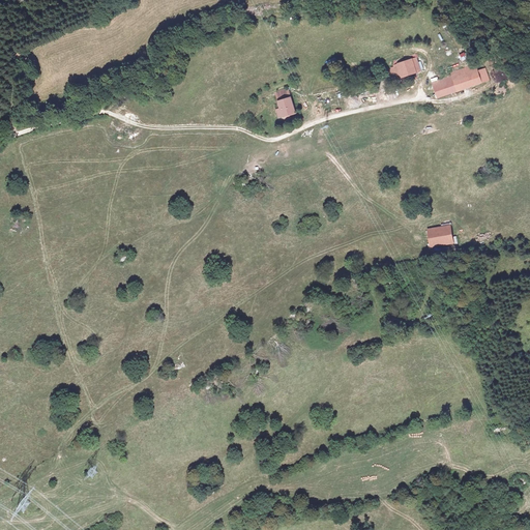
[(394,65),(418,58),(417,54),(395,61),(394,65)]
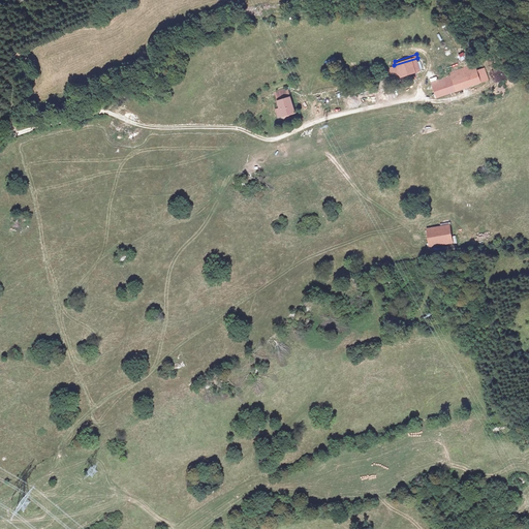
[(417,58),(394,65),(398,79),(422,72),(417,58)]
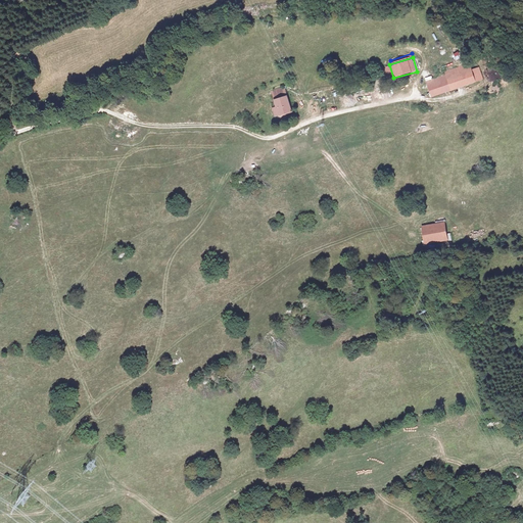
[(427,83),(431,98),(483,82),(479,69),(472,73),(470,66),(445,74),(446,77),(427,83)]
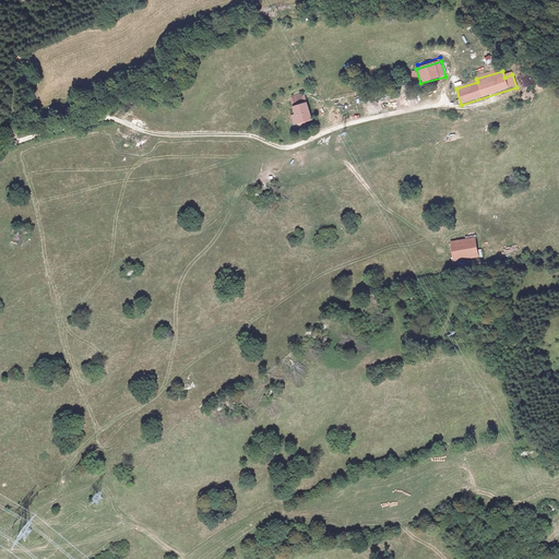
[(305,95),(292,99),(295,113),(290,114),(293,122),(299,121),(300,125),(306,123),(305,119),(311,117),(305,95)]
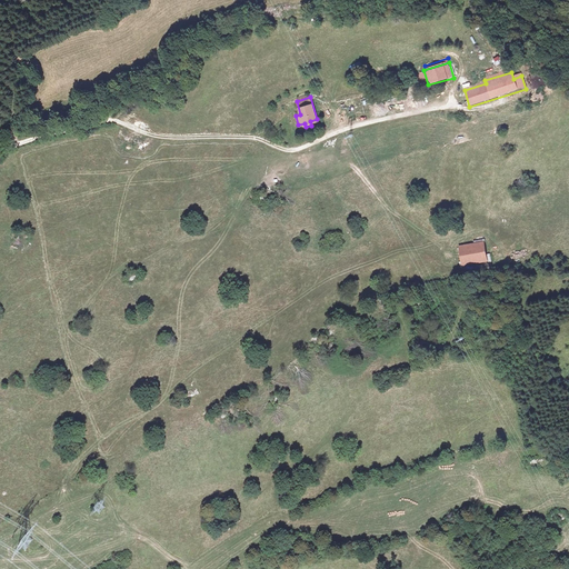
[(481,245),(456,248),(459,267),(483,262),(481,245)]
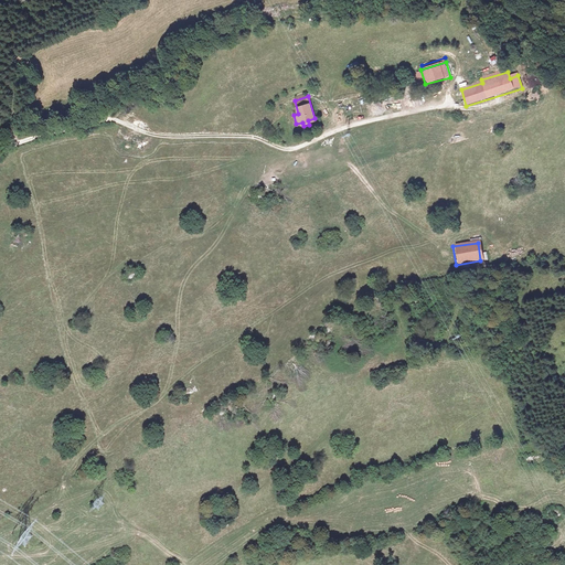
All buildings are outlined.
